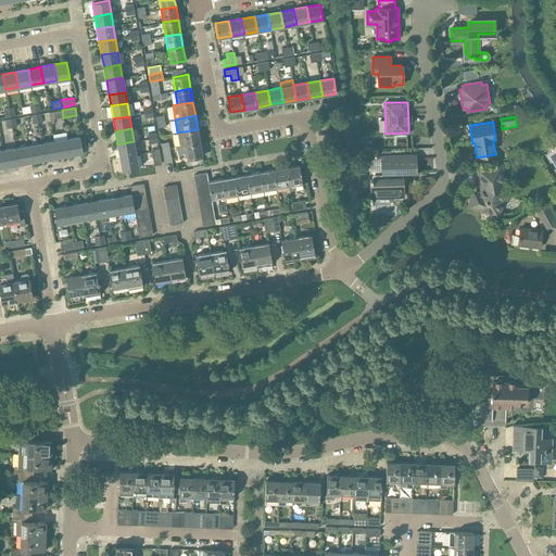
[(200,142),(198,129),(177,133),(179,146),(200,142)]
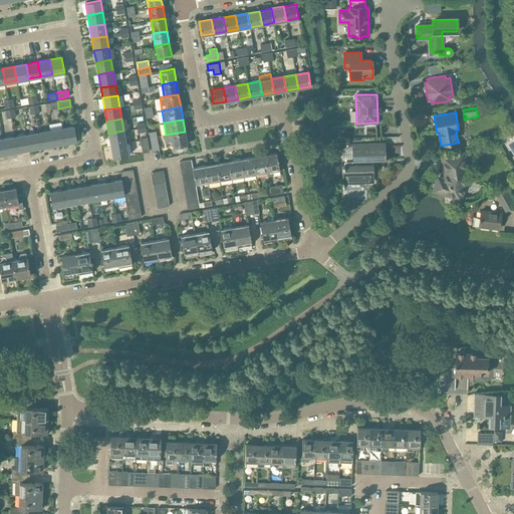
[(61,127),(64,143),(76,141),(74,125),(61,127)]
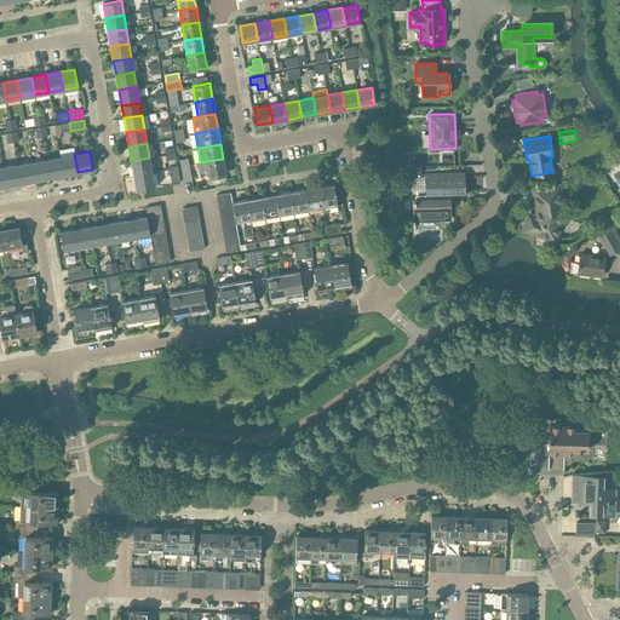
[(63,174),(78,172),(74,154),(61,158),(63,174)]
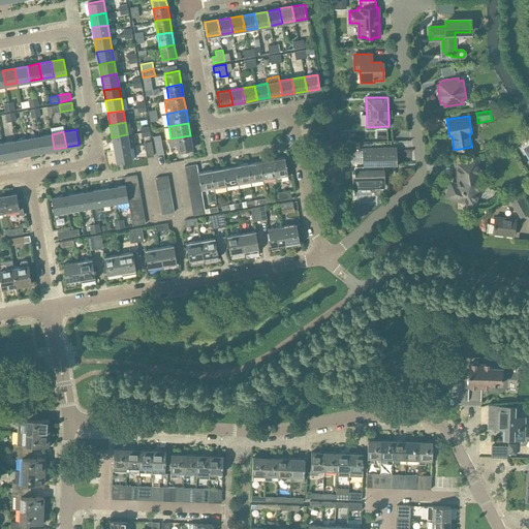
[(41,151),(54,149),(52,134),(39,136),(41,151)]
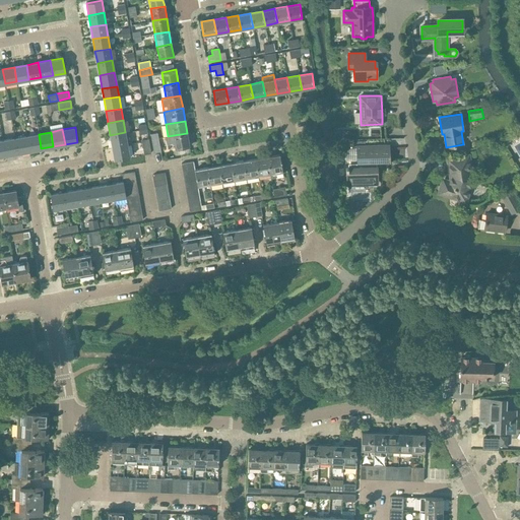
[(110,135),(112,147),(127,144),(125,132),(110,135)]
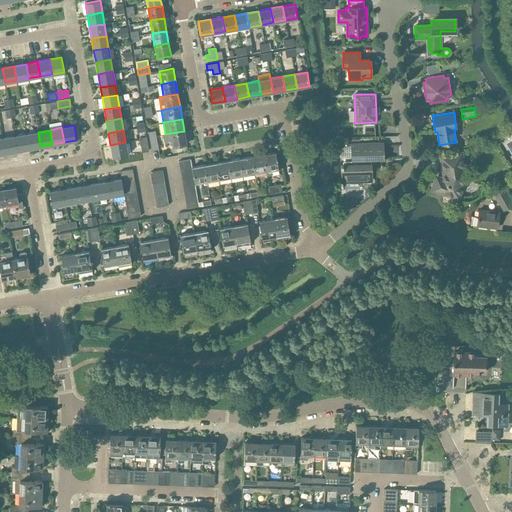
[(165,134),(163,135),(164,142),(172,140),(173,146),(186,144),(184,131),(165,134)]
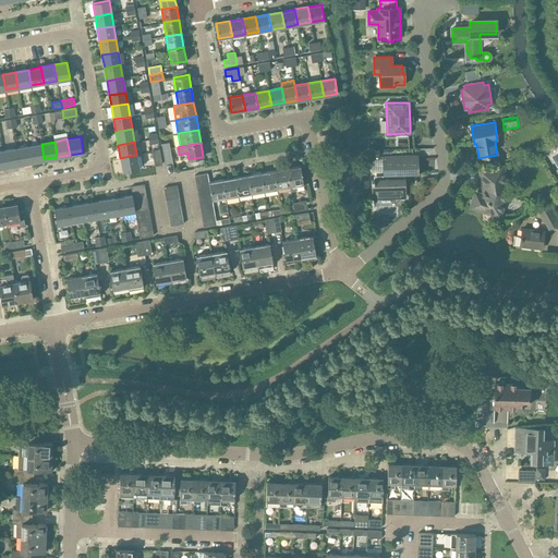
[(32,162),(44,159),(41,144),(28,146),(32,162)]
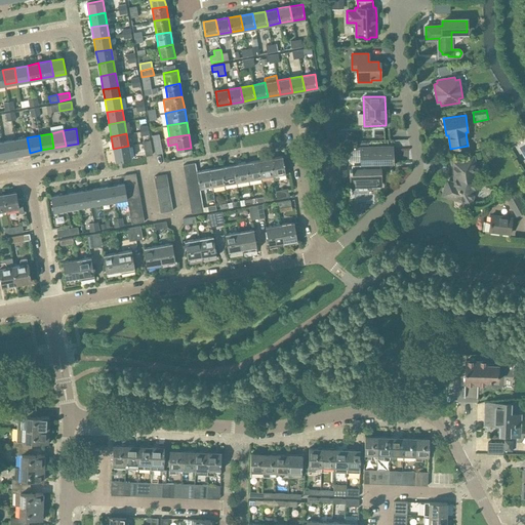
[(17,155),(30,153),(27,137),(14,139),(17,155)]
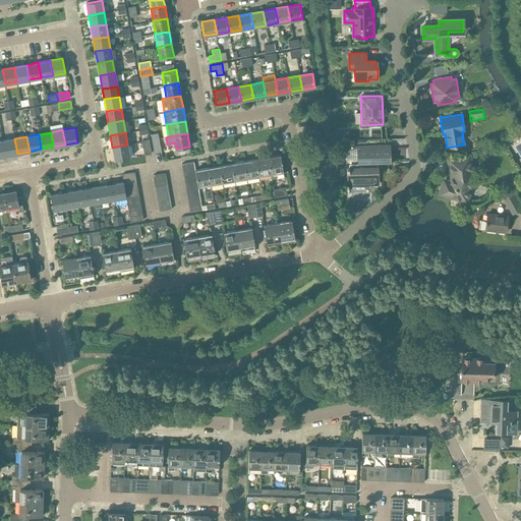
[(5,156),(17,154),(14,138),(2,140),(5,156)]
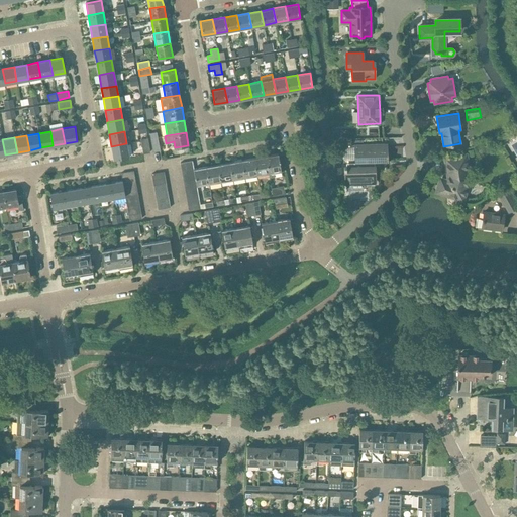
[(143,153),(149,151),(147,137),(140,139),(143,153)]
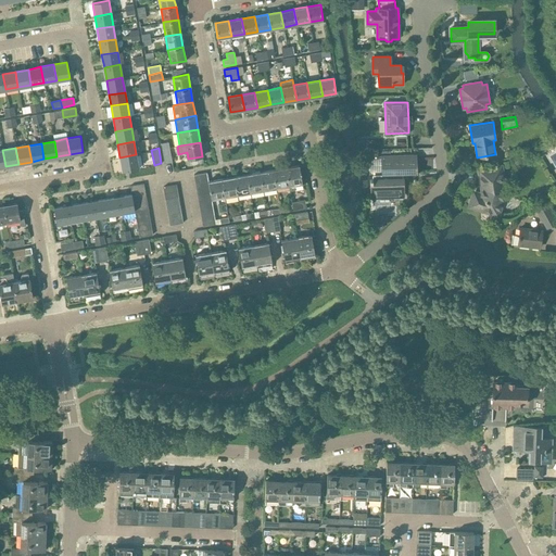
[(169,148),(162,149),(164,163),(172,162),(169,148)]
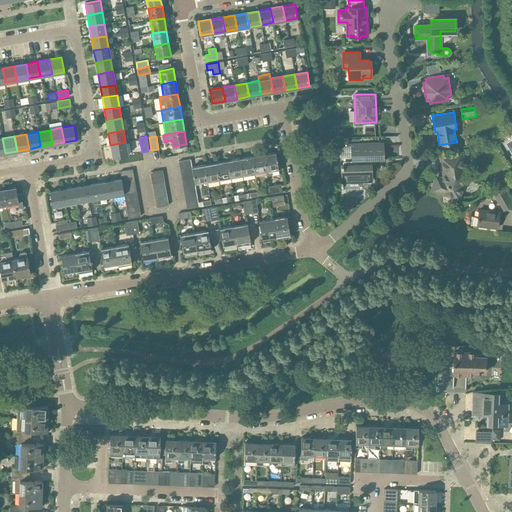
[(125,142),(110,145),(113,157),(127,154),(125,142)]
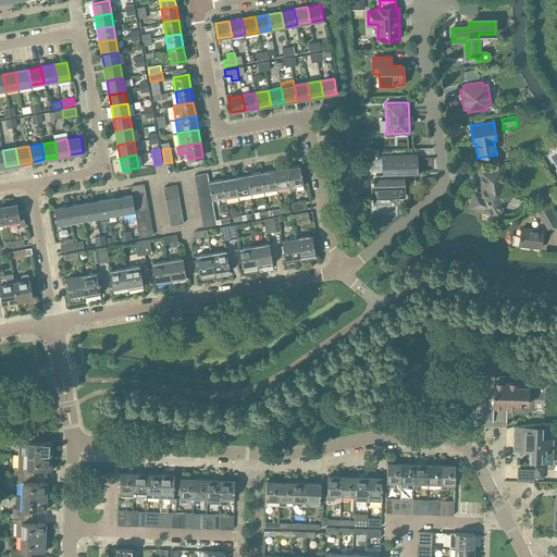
[(383,156),(383,174),(384,174),(385,178),(371,180),(371,183),(372,183),(372,197),(394,197),(394,196),(404,195),(404,174),(417,173),(417,155),(383,156)]
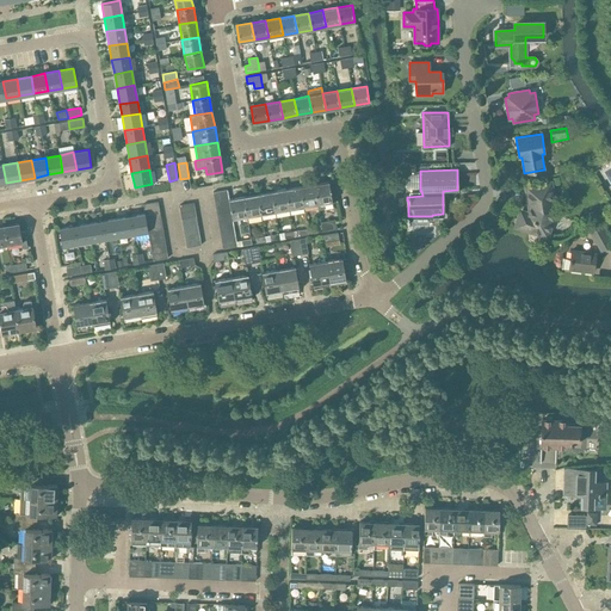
[(314,184),(318,204),(319,210),(325,209),(323,203),(332,202),(328,181),(314,184)]
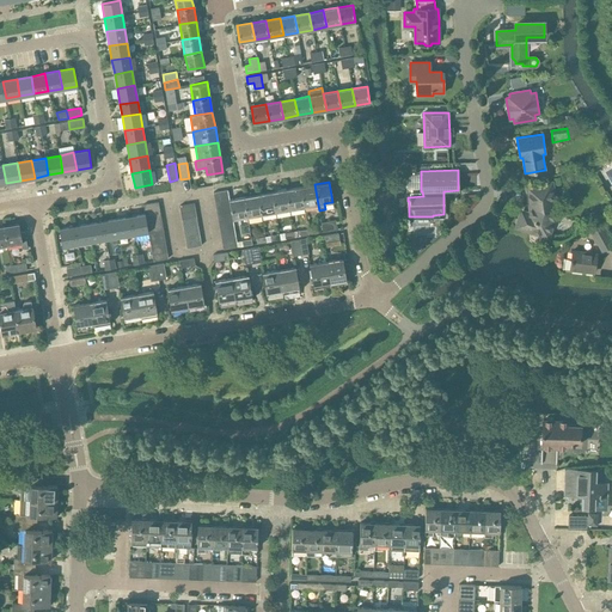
[(548,236),(549,233),(551,232),(552,227),(551,225),(552,221),(550,221),(555,207),(551,183),(527,187),(531,209),(532,209),(531,214),(522,212),(519,222),(520,227),(531,231),(532,233),(539,236),(542,234),(548,236)]
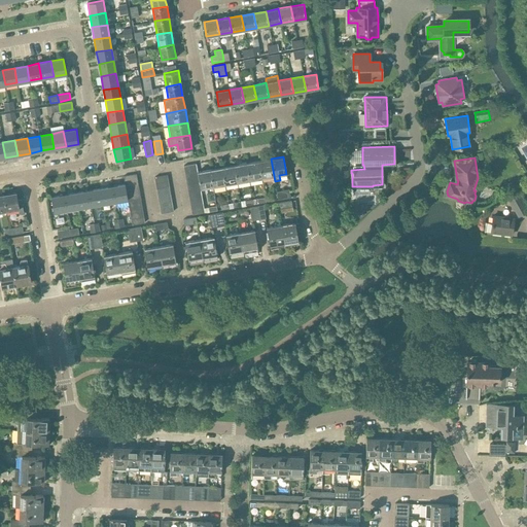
[(271,159),(258,161),(261,178),(274,176),(271,159)]
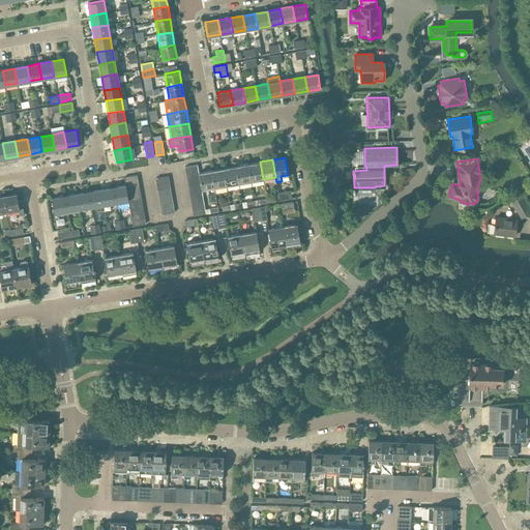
[(260,162),(247,164),(251,181),(263,179),(260,162)]
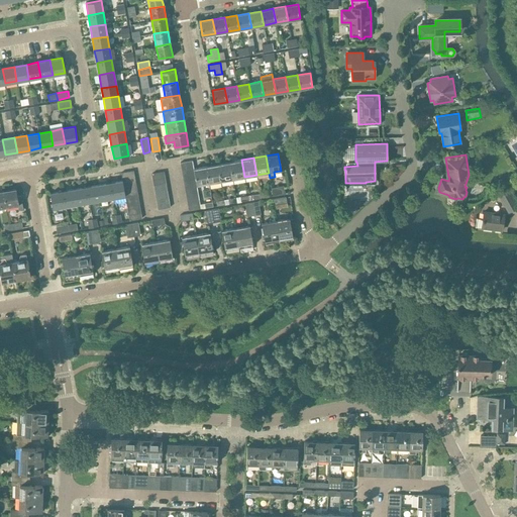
[(241,160),(229,162),(232,180),(244,177),(241,160)]
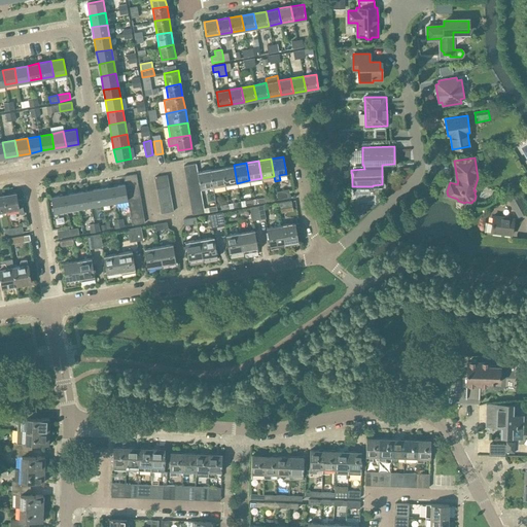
[(184,172),(197,170),(196,164),(183,166),(184,172)]
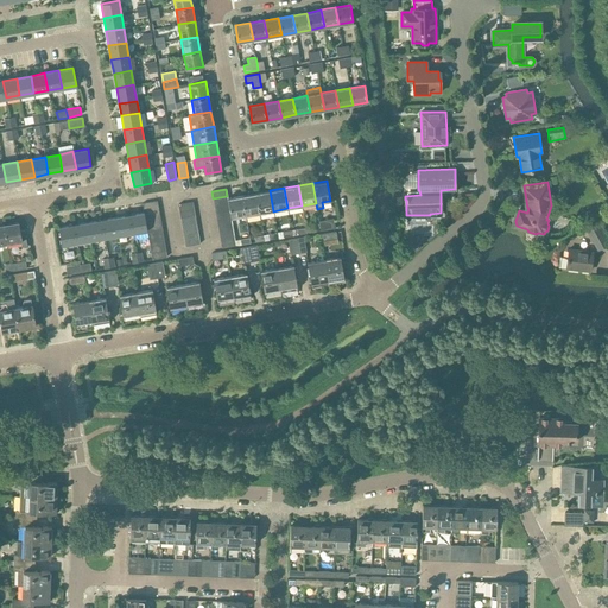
[(270,190),(257,192),(260,214),(273,211),(270,190)]
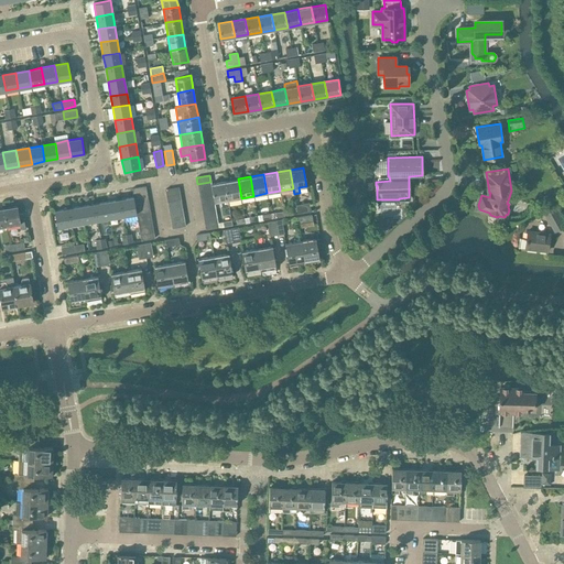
[(228,201),(241,198),(238,179),(224,182),(228,201)]
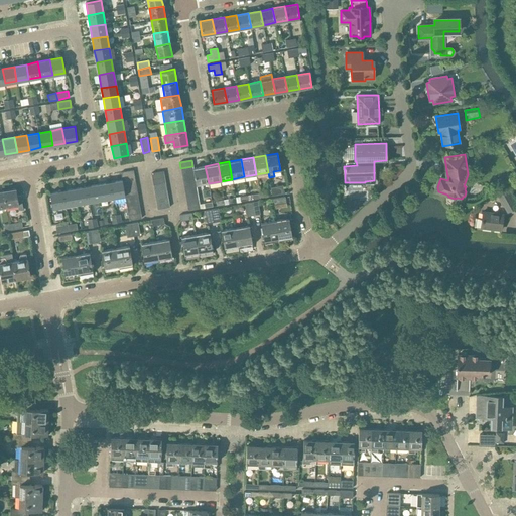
[(209,183),(205,166),(194,168),(197,185),(209,183)]
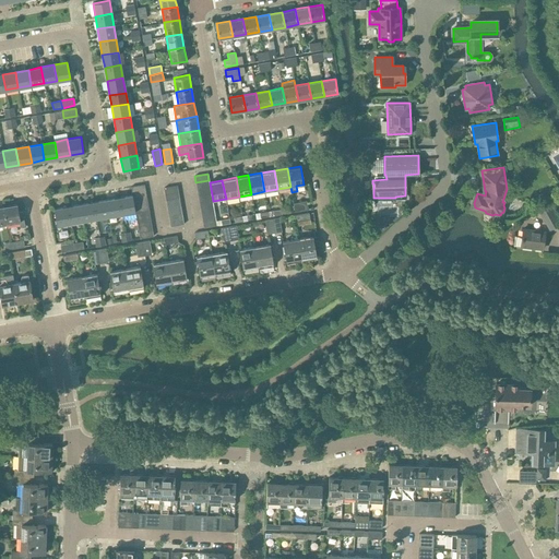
[(132,193),(145,191),(144,185),(131,187),(132,193)]
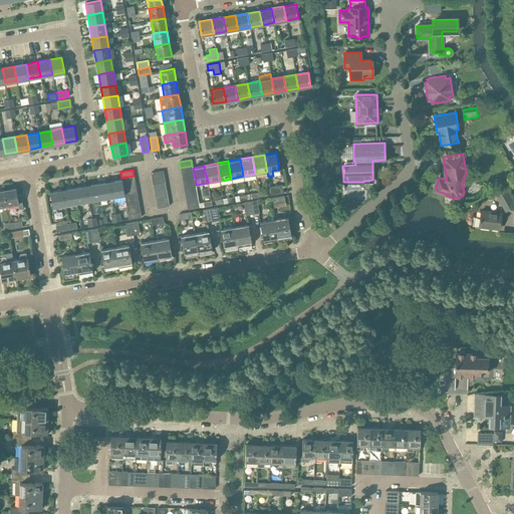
[(182,180),(194,178),(193,172),(181,174),(182,180)]
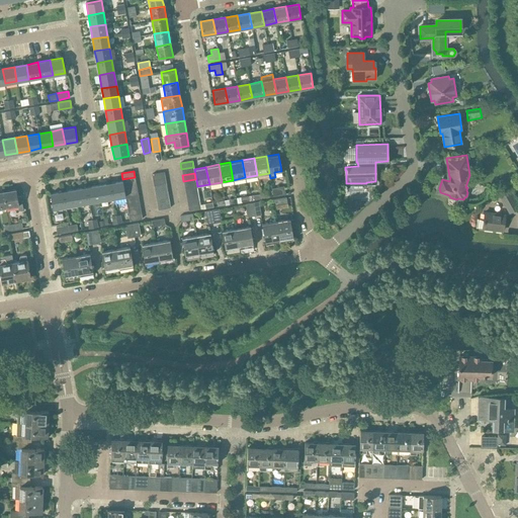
[(154,186),(166,184),(165,178),(153,180),(154,186)]
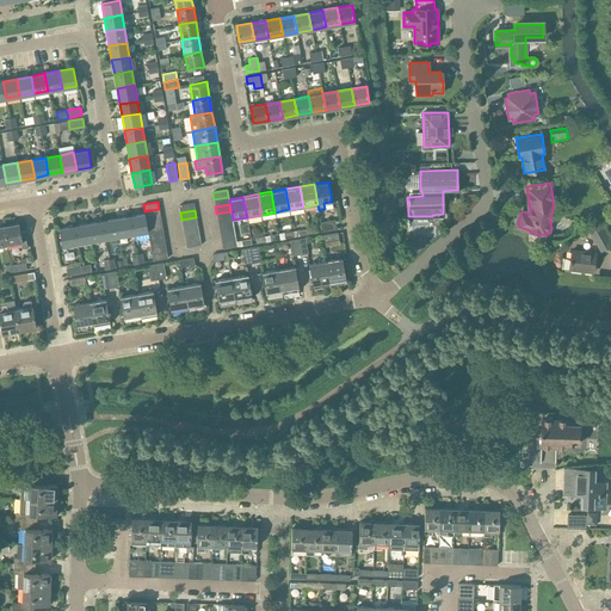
[(217,221),(232,218),(230,211),(216,214),(217,221)]
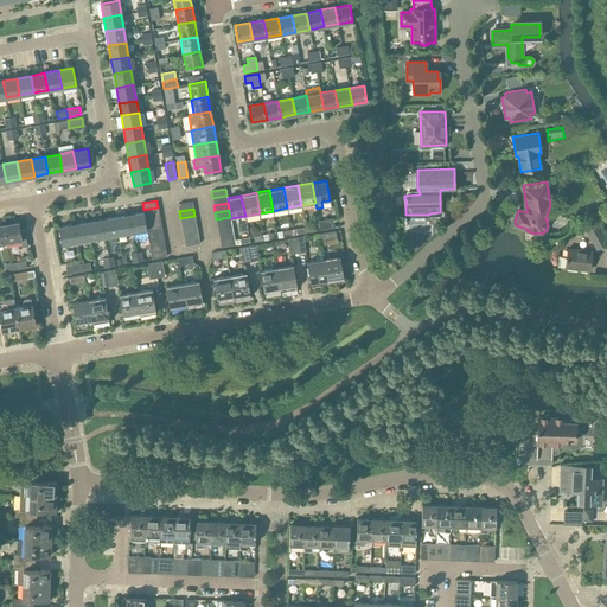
[(129,215),(133,232),(147,230),(144,212),(129,215)]
